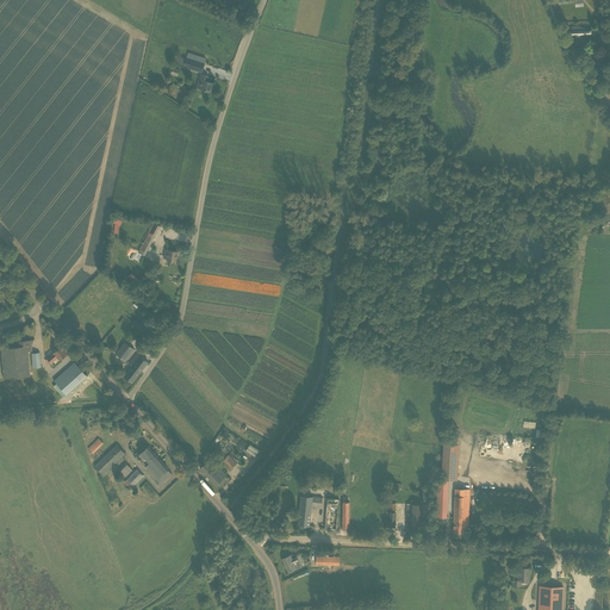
[(572,27),(567,29),(567,37),(593,36),(593,27),(589,29),(589,27),(580,27),(580,26),(572,26),(572,27)]
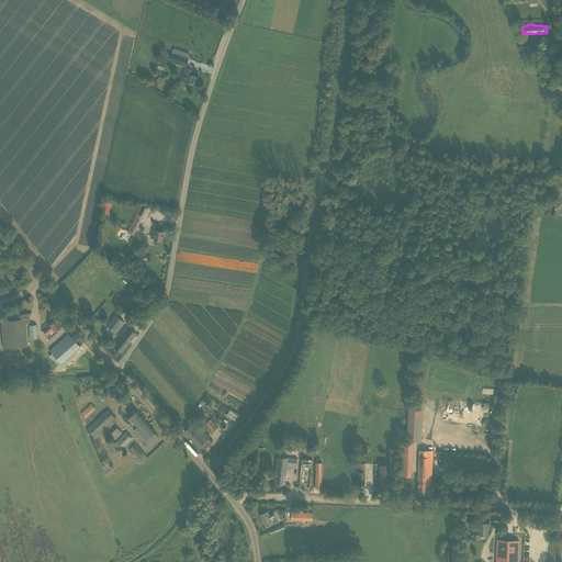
[(551,25),(552,45),(559,44),(559,31),(561,31),(561,24),(551,25)]
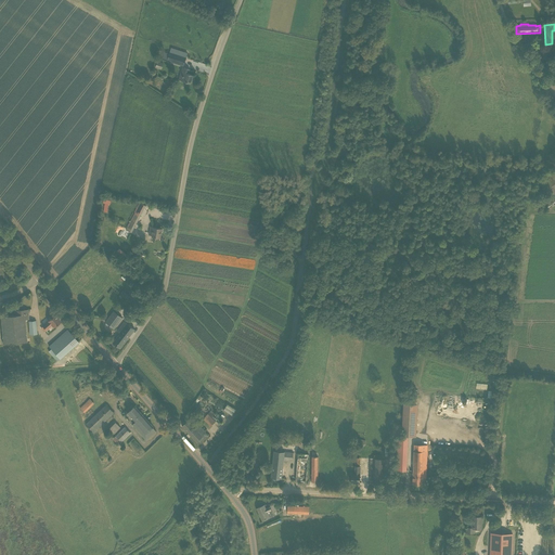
[(183,66),(186,57),(170,52),(167,61),(183,66)]
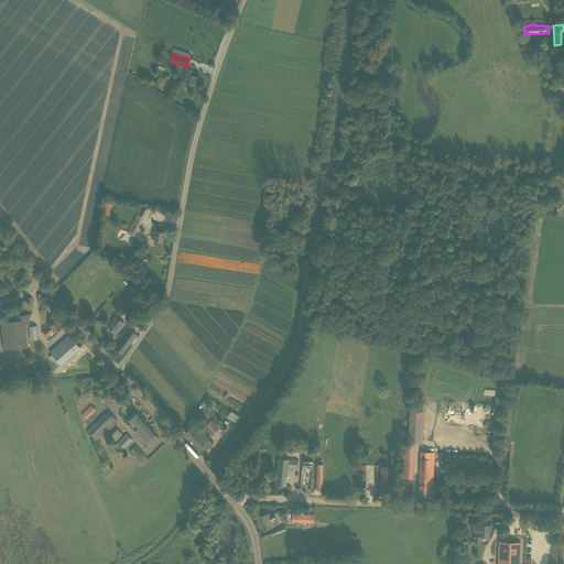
[(197,76),(192,75),(194,71),(186,68),(182,80),(194,85),(197,76)]
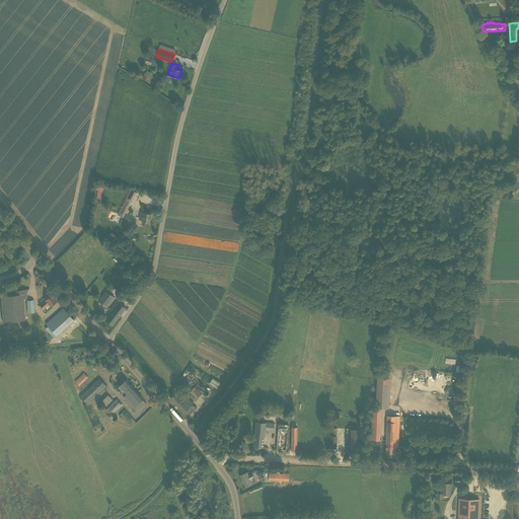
[(518,161),(506,172),(515,183),(518,180),(518,161)]
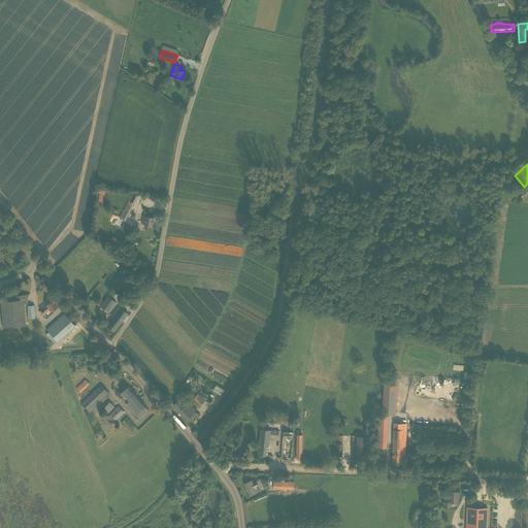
[(134,205),(129,202),(120,219),(126,222),(134,205)]
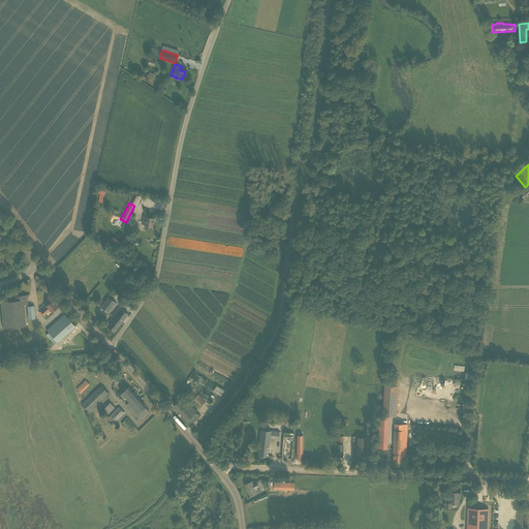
[(153,227),(154,218),(146,216),(146,221),(143,220),(142,224),(145,224),(145,225),(153,227)]
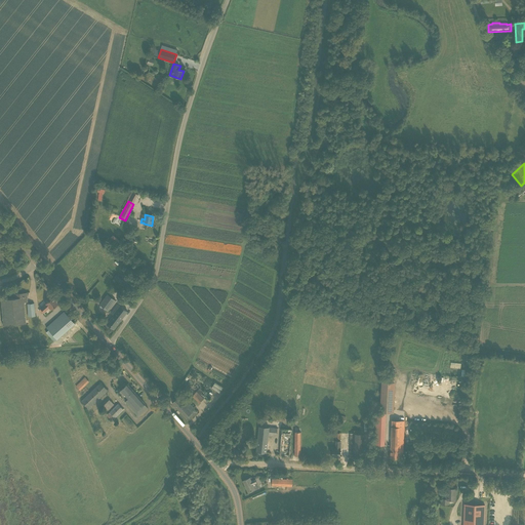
[(27,301),(27,292),(13,293),(13,298),(1,299),(3,325),(26,323),(24,303),(27,301)]
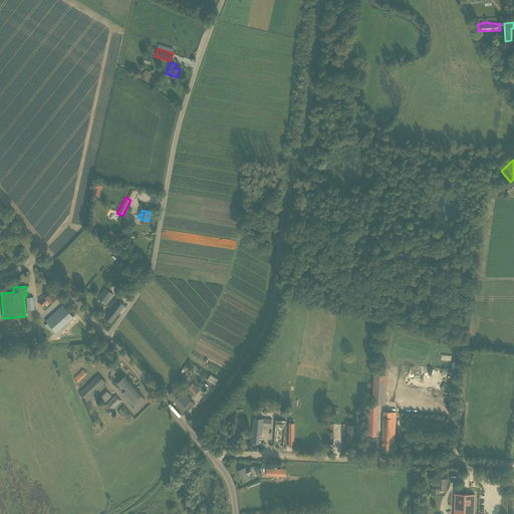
[(105,288),(97,298),(105,304),(113,294),(105,288)]
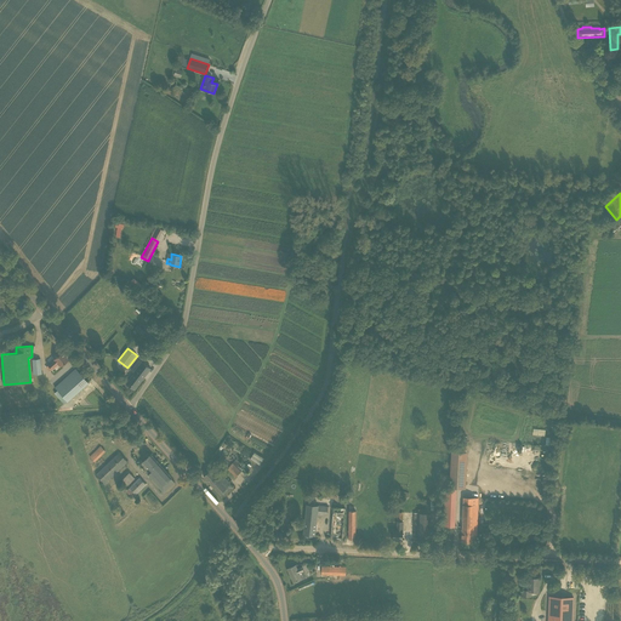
[(61,366),(68,359),(61,352),(53,359),(55,359),(47,365),(51,369),(51,370),(58,364),(61,366)]
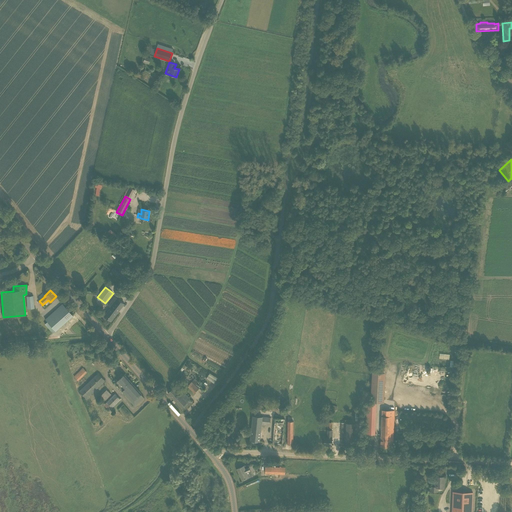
[(111,321),(124,303),(115,297),(108,305),(111,307),(104,316),(111,321)]
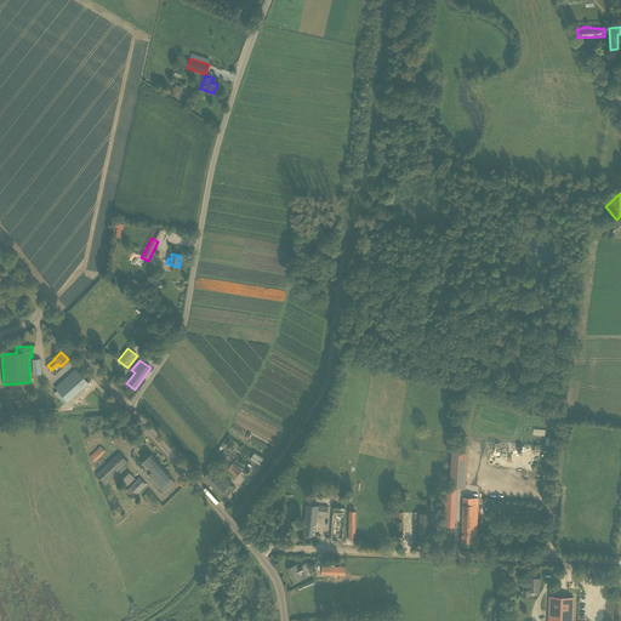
[(67,402),(87,382),(75,369),(55,387),(57,391),(53,393),(64,404),(67,402)]
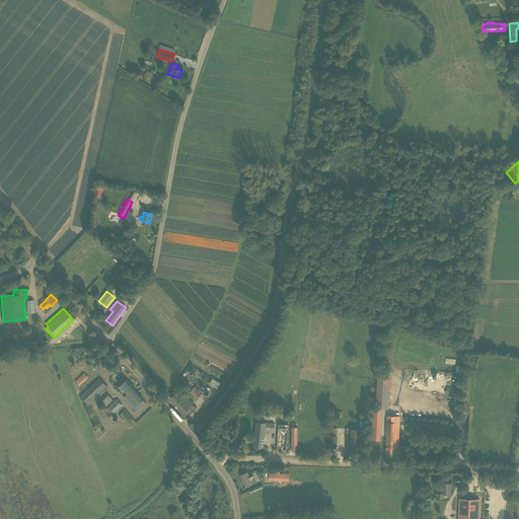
[(79,386),(88,377),(84,373),(75,381),(79,386)]
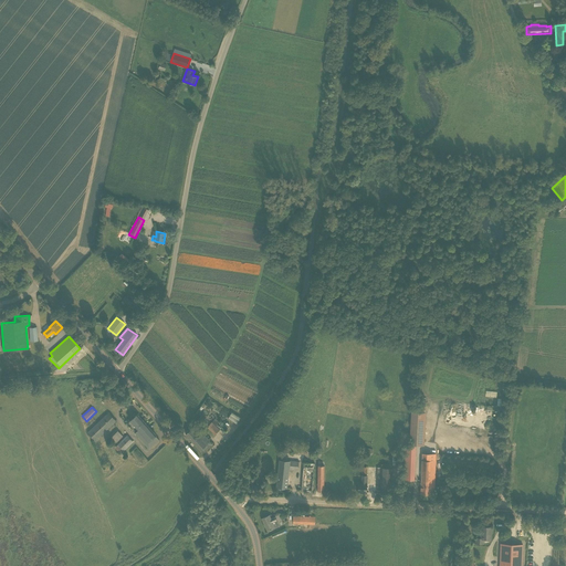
[(231,411),(228,418),(237,422),(240,416),(231,411)]
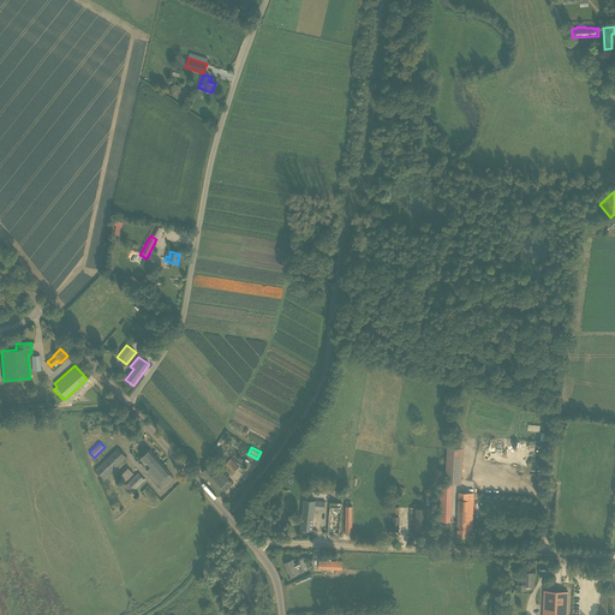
[(118,448),(95,470),(103,478),(126,457),(118,448)]
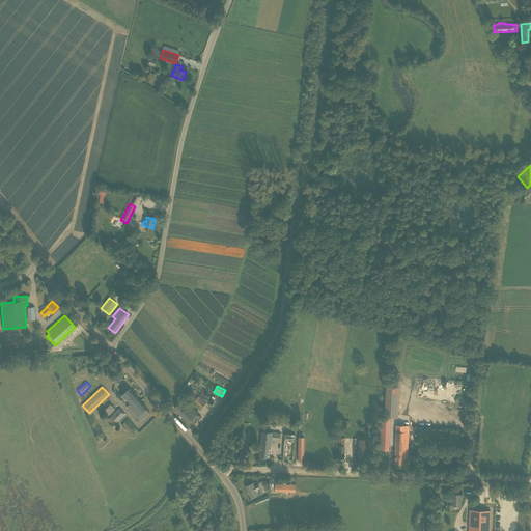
[(140,421),(149,413),(146,409),(146,408),(129,388),(122,394),(131,404),(130,406),(129,404),(127,407),(140,421)]
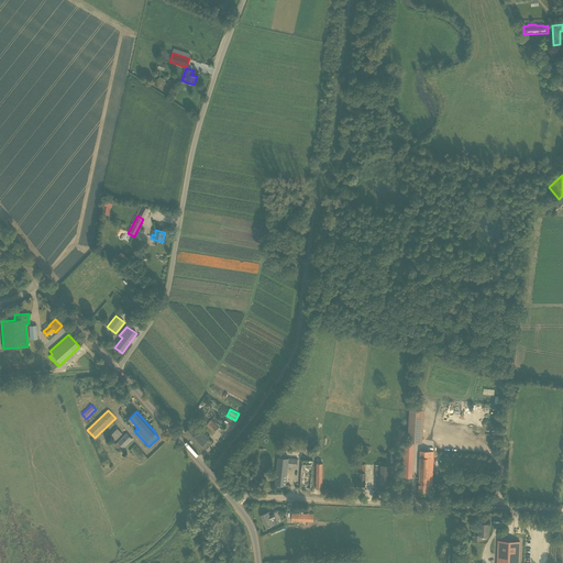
[(219,428),(211,420),(206,424),(213,432),(219,428)]
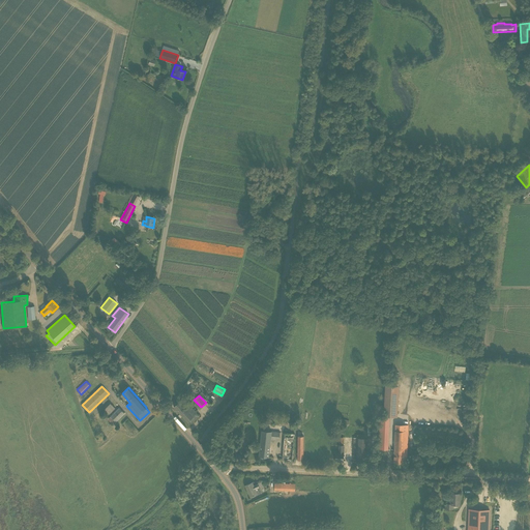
[(187,421),(190,424),(200,416),(187,404),(184,406),(180,401),(174,407),(187,421)]
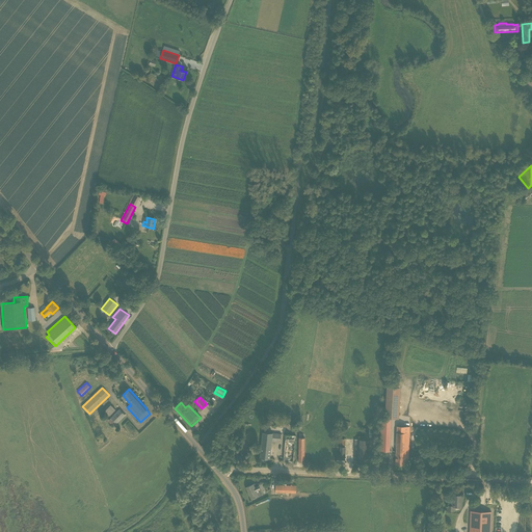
[(110,414),(114,409),(110,405),(106,409),(110,414)]
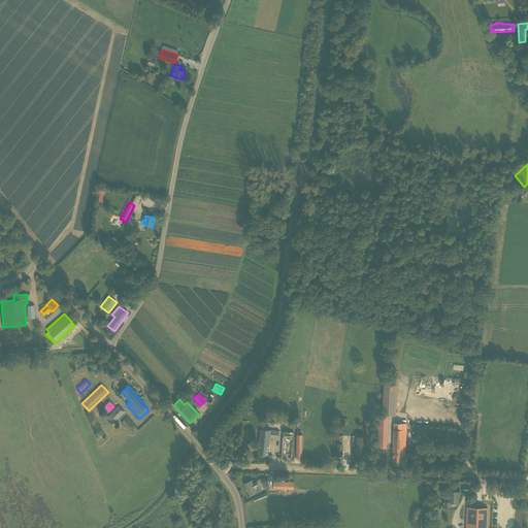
[(383,405),(382,415),(388,415),(396,416),(396,406),(383,405)]
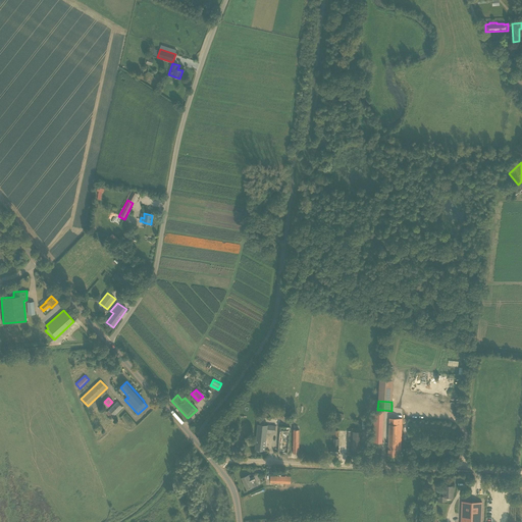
[(117,402),(106,413),(111,418),(122,407),(117,402)]
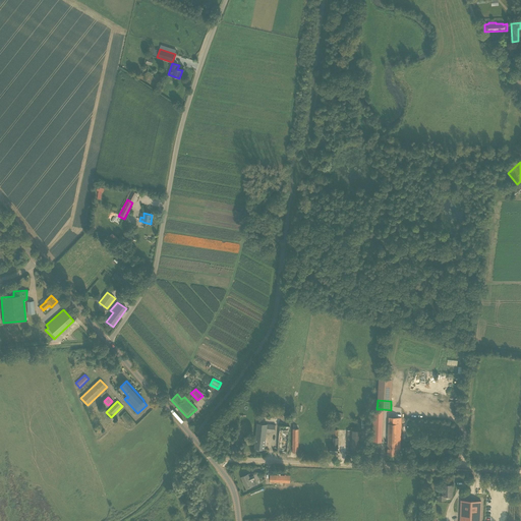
[(388,454),(396,455),(396,447),(400,447),(401,419),(389,418),(388,454)]
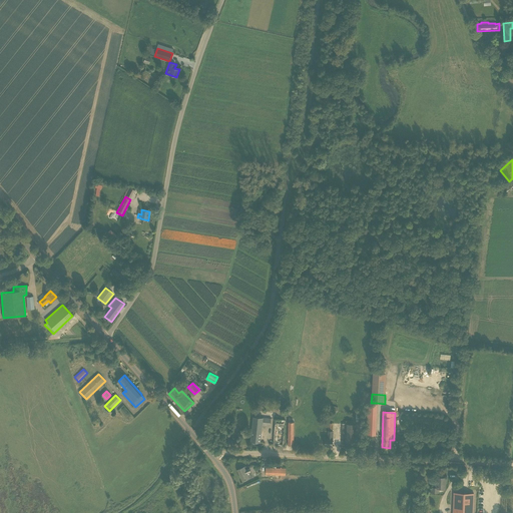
[(250,442),(261,443),(263,425),(271,426),(272,419),(253,417),(250,442)]
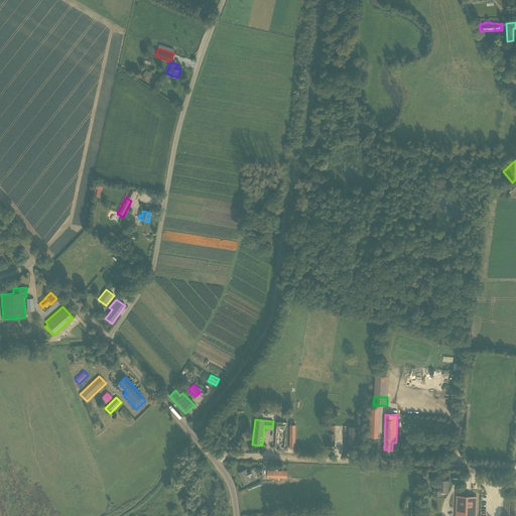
[(357,449),(358,426),(358,423),(348,422),(348,426),(345,426),(344,448),(357,449)]
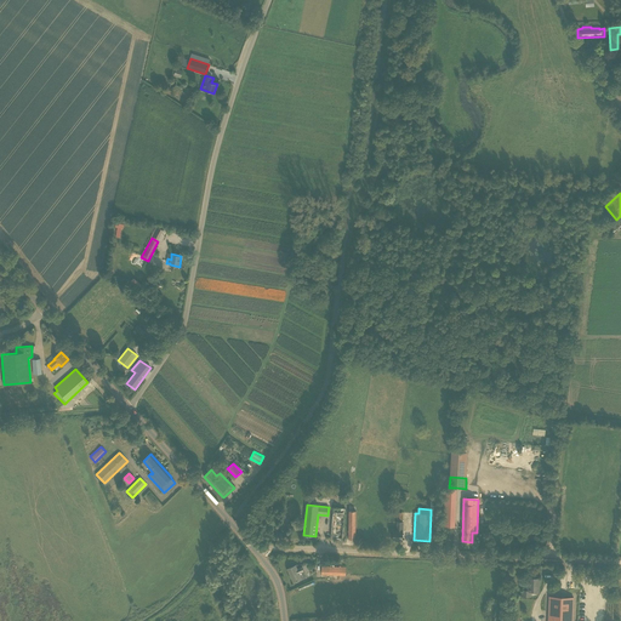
[(393,530),(393,540),(403,540),(403,530),(403,522),(397,522),(397,530),(393,530)]
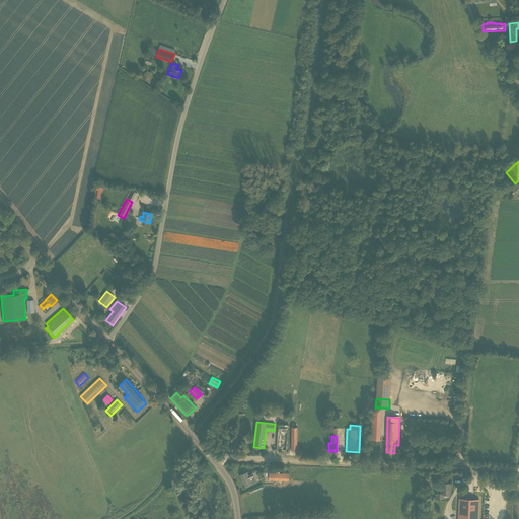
[(253,477),(252,473),(248,475),(247,472),(240,475),(245,487),(252,484),(250,478),(253,477)]
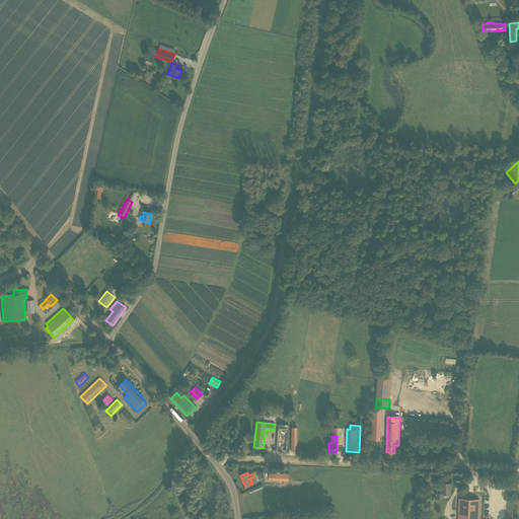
[(450,494),(451,483),(440,483),(440,494),(437,493),(437,498),(443,499),(443,494),(450,494)]
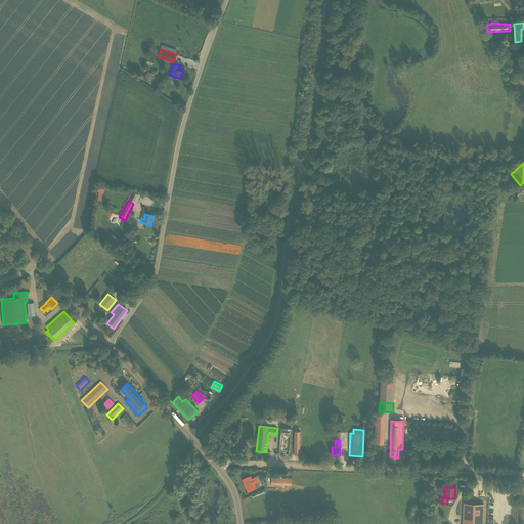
[(482,523),(483,505),(464,504),(464,518),(468,518),(468,522),(463,522),(463,523),(482,523)]
